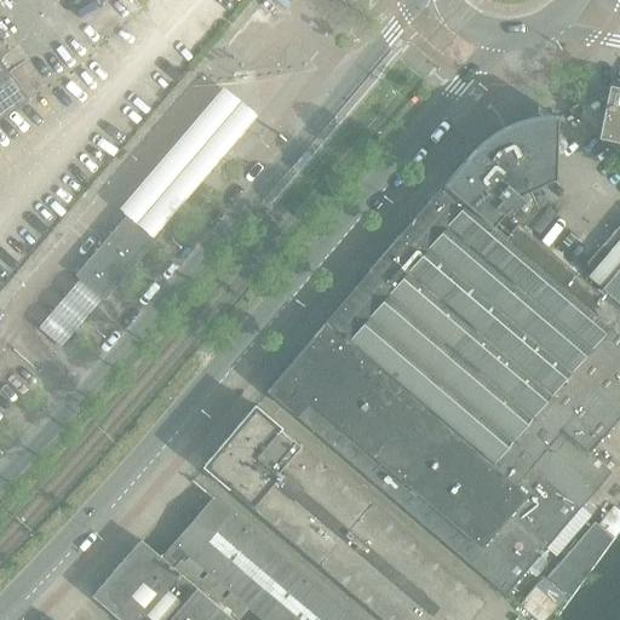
[(40,0),(42,3),(46,0),(50,0),(112,75),(108,81),(150,116),(248,0),(40,0)]
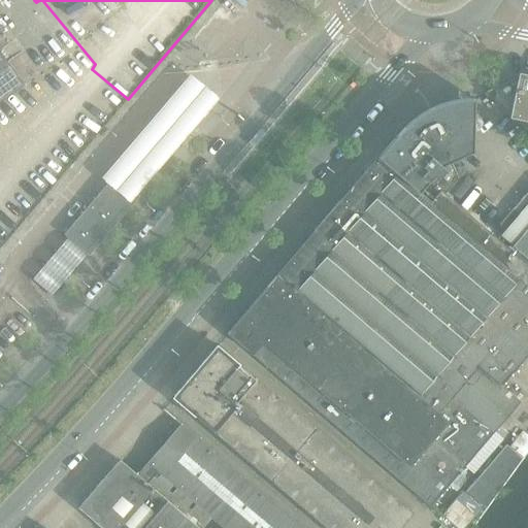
[(0,99),(21,84),(0,55),(0,99)]
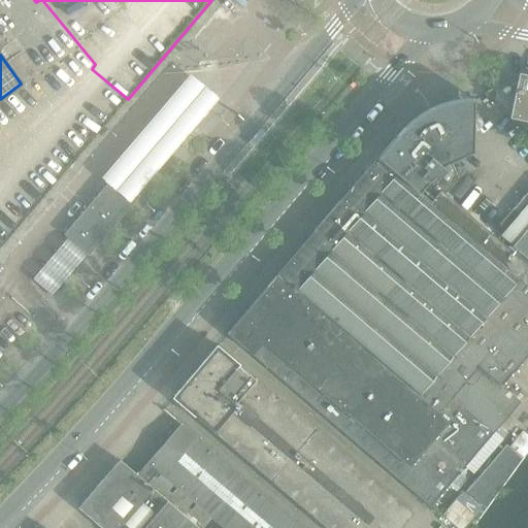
[(191,72),(100,176),(129,201),(219,97),(191,72)]
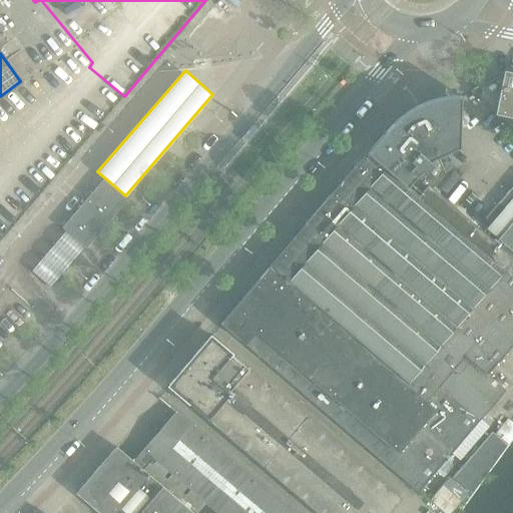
[(512,74),(508,73),(470,91),(512,127),(512,74)]
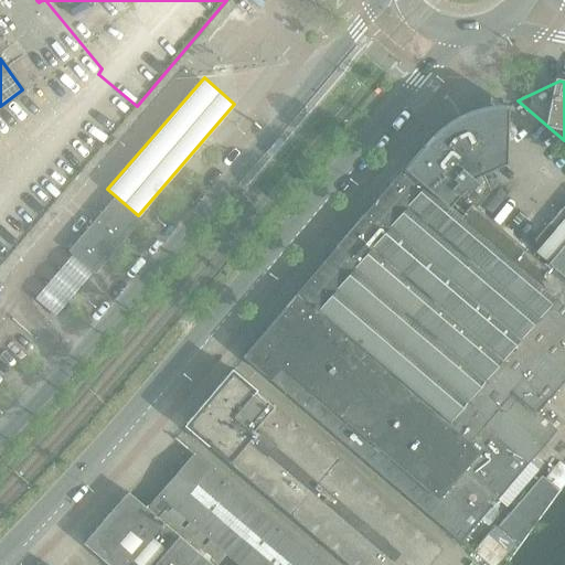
[(543,409),(564,383),(564,242),(544,267),(475,209),(490,191),(481,172),(503,162),(504,162),(507,106),(493,106),(480,108),(467,113),(455,118),(444,126),(434,135),(427,141),(405,168),(404,168),(242,356),(459,542),(459,541),(461,543),(562,425),(543,409)]
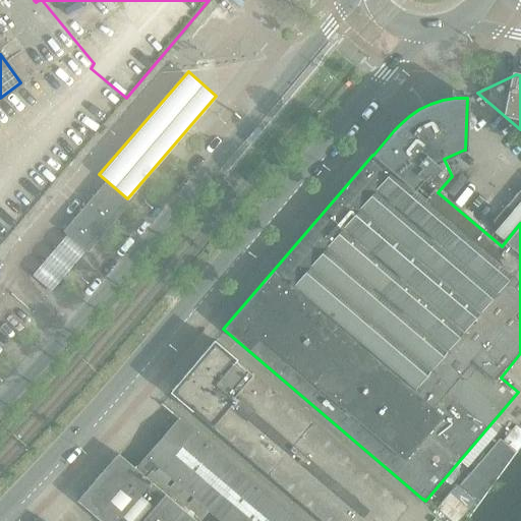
[(109,223),(134,194),(113,176),(88,206),(65,231),(87,249),(109,224),(109,223)]
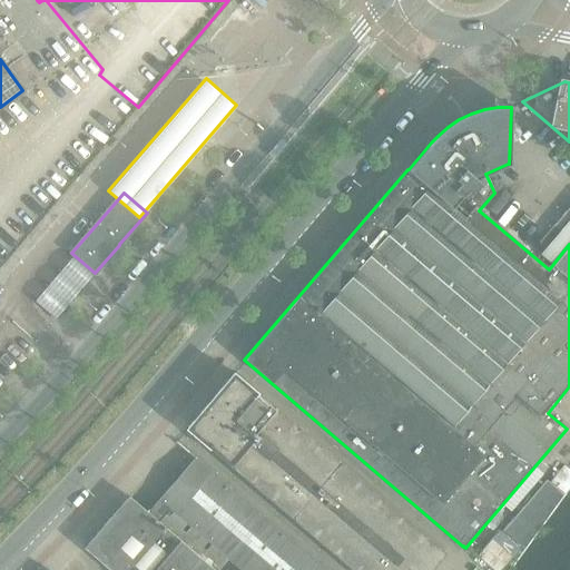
[(430,569),(444,553),(235,374),(234,373),(233,373),(187,428),(353,569),(430,569)]
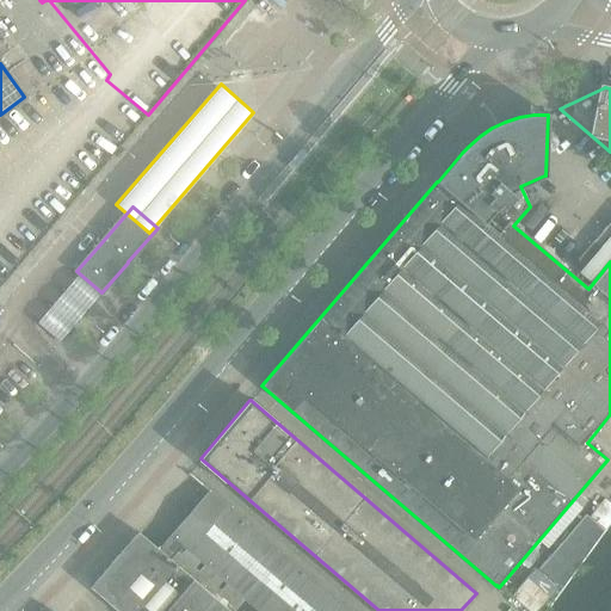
[(350,610),(209,491),(181,524),(158,550),(229,610),(350,610)]
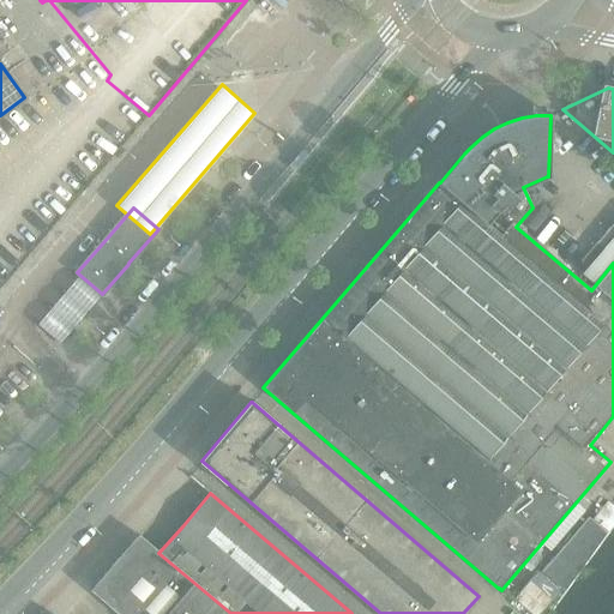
[(230,613),(158,553),(138,535),(91,590),(119,613),(230,613)]
